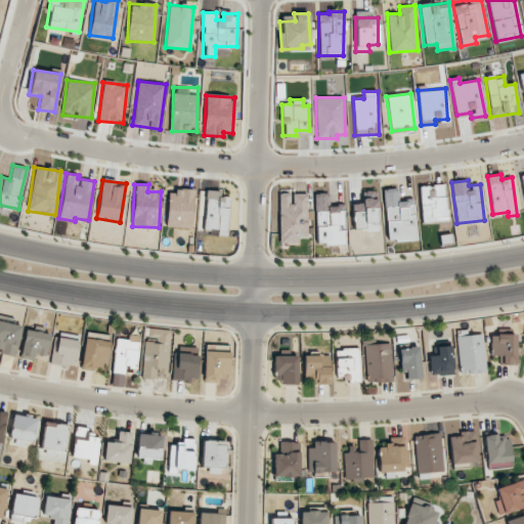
[(421,221),(446,220),(445,184),(420,186),(421,221)]
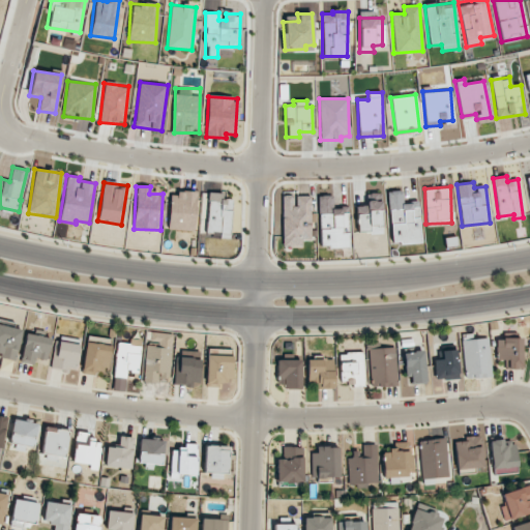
[(387,192),(392,244),(421,241),(416,201),(403,203),(402,190),(387,192)]
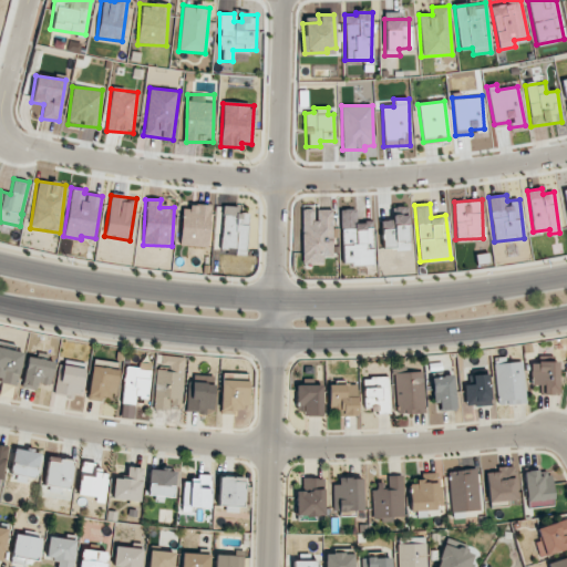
[(181,205),(179,246),(208,247),(209,206),(181,205)]
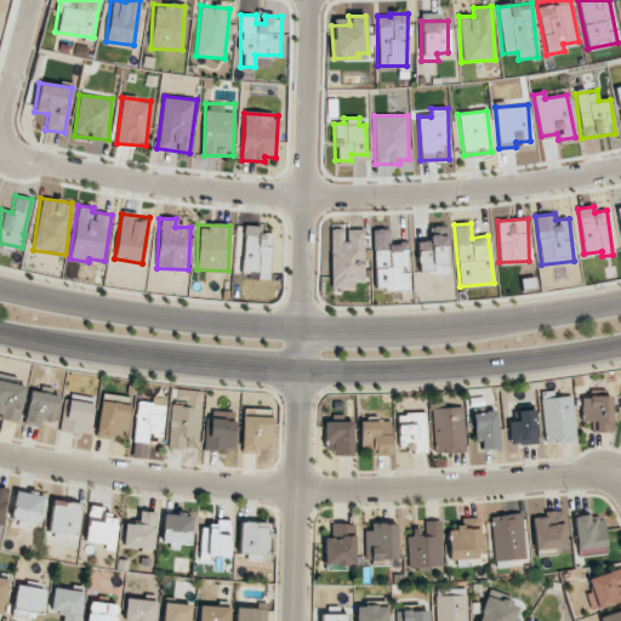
[(241,271),(257,272),(257,278),(269,279),(272,233),(261,233),(261,226),(244,226),(241,271)]
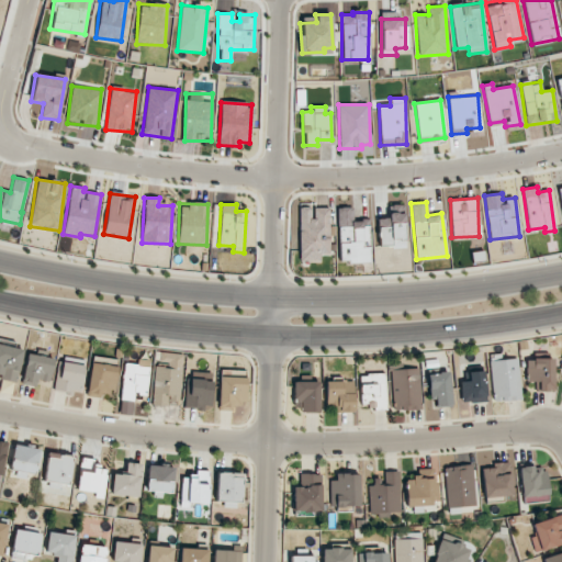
[(405,247),(404,204),(388,205),(388,217),(378,218),(378,248),(405,247)]
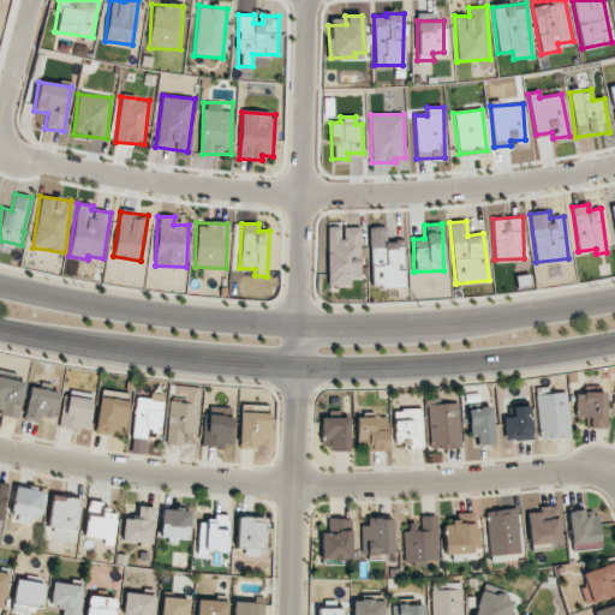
[(359,227),(341,227),(326,227),(327,287),(351,286),(351,279),(360,279),(359,227)]
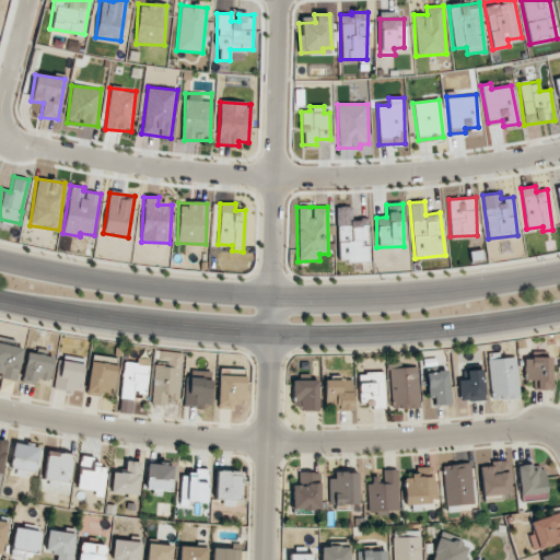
[(338,260),(369,260),(368,219),(351,219),(351,207),(336,207),(338,260)]
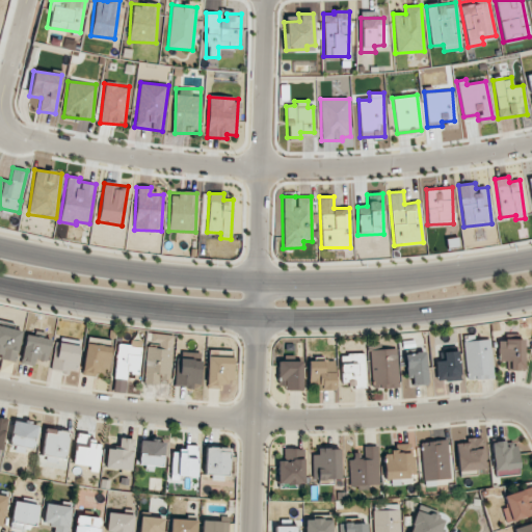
[(0,322),(0,354),(1,354),(0,358),(15,362),(23,327),(0,322)]
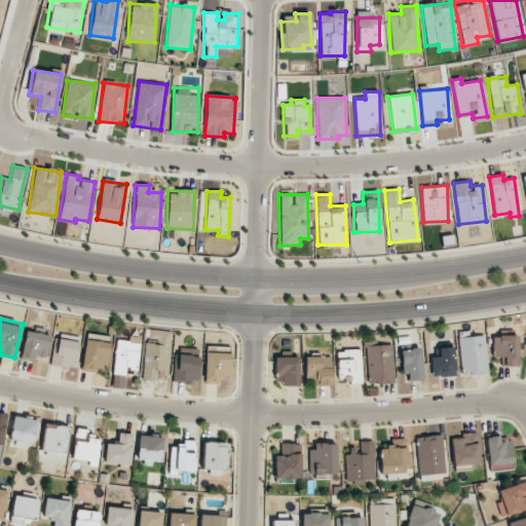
[(144,342),(143,379),(167,380),(171,331),(150,330),(149,342),(144,342)]
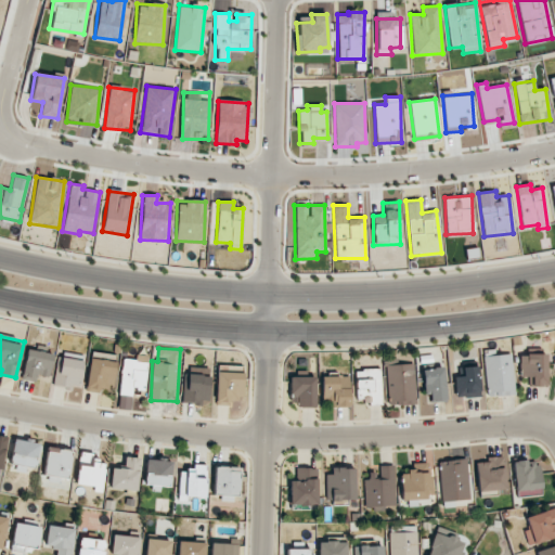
[(35,382),(37,375),(49,377),(53,355),(27,349),(21,378),(35,382)]
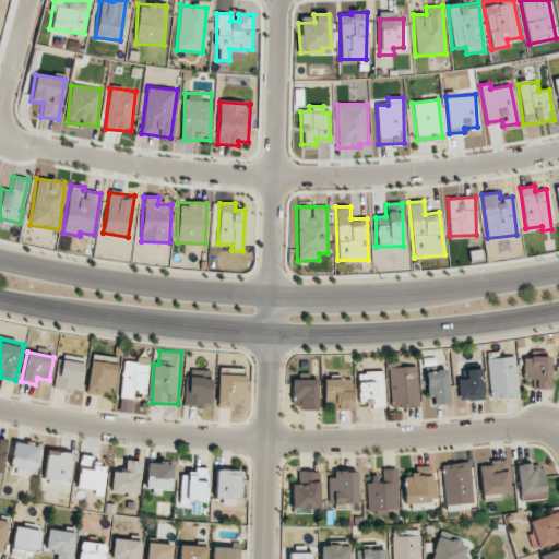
[(523,357),(523,379),(536,379),(536,390),(551,389),(550,356),(523,357)]
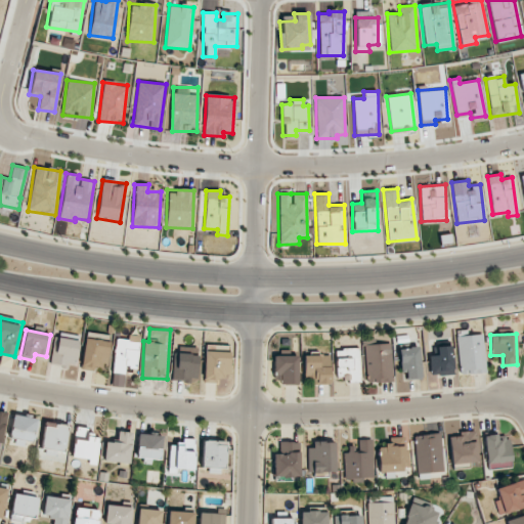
[(135,368),(140,337),(129,335),(128,340),(117,338),(112,372),(124,374),(125,366),(135,368)]
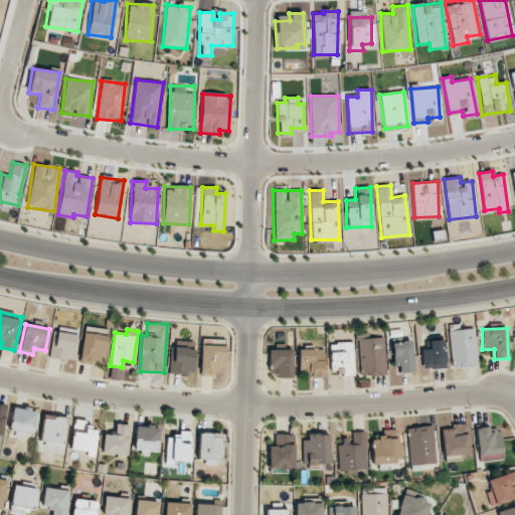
[(450,330),(451,368),(477,366),(476,329),(450,330)]
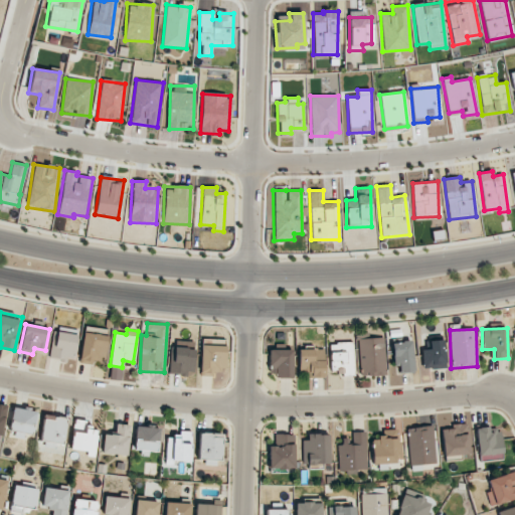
[(50,357),(73,359),(76,334),(53,332),(50,357)]
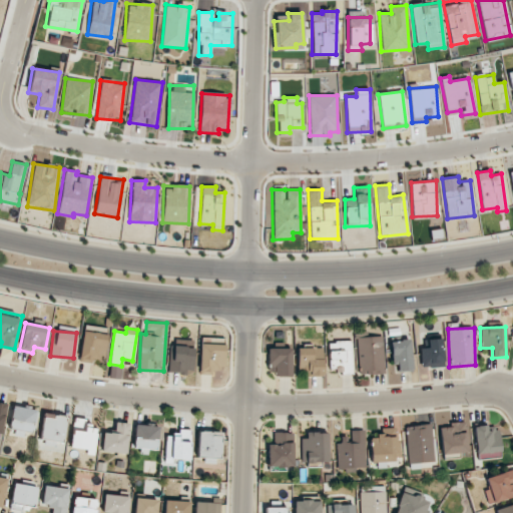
[(107,335),(83,332),(78,361),(92,363),(92,359),(103,361),(107,335)]
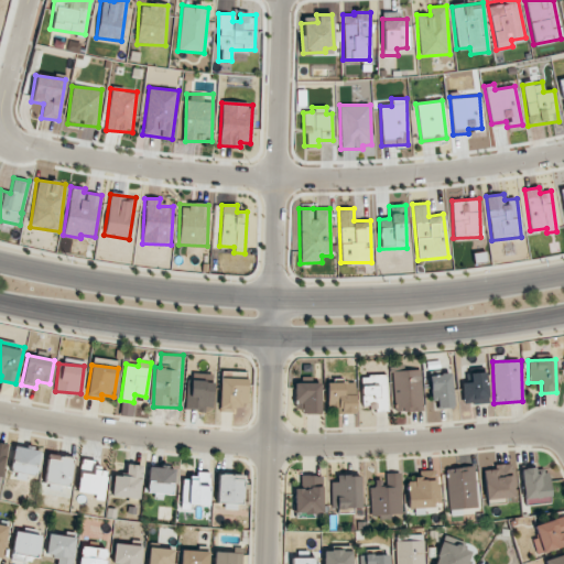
[(422,411),(421,370),(392,370),(393,412),(422,411)]
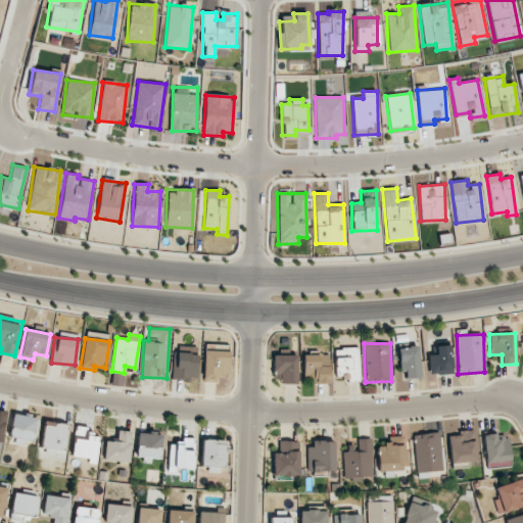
[(428,354),(429,374),(452,374),(450,344),(436,344),(436,354),(428,354)]
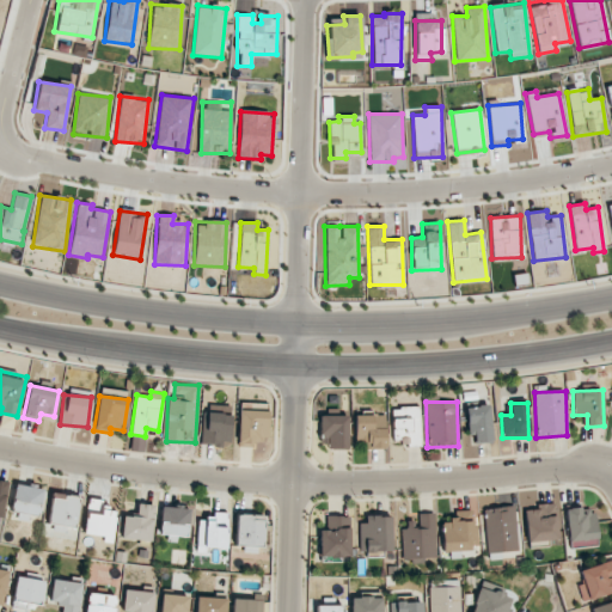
[(491,442),(490,405),(465,407),(466,433),(475,433),(475,444),(491,442)]
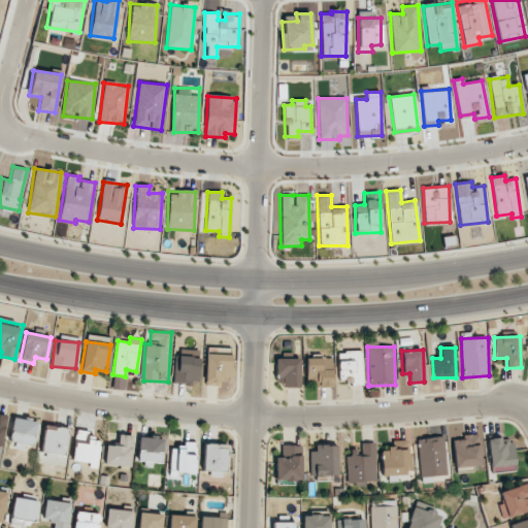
[(337,353),(338,381),(350,380),(350,385),(363,384),(361,352),(337,353)]
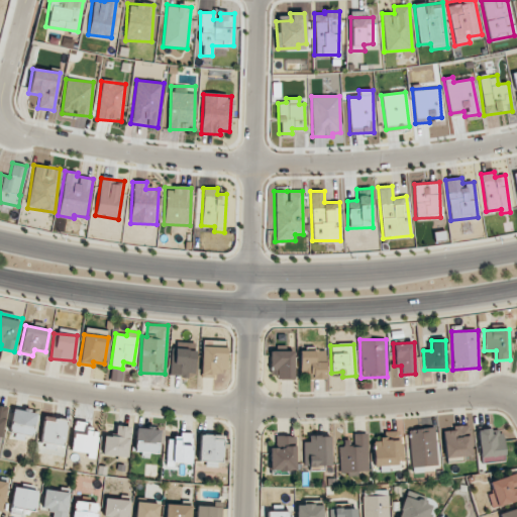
[(226,347),(201,346),(201,376),(225,377),(226,347)]
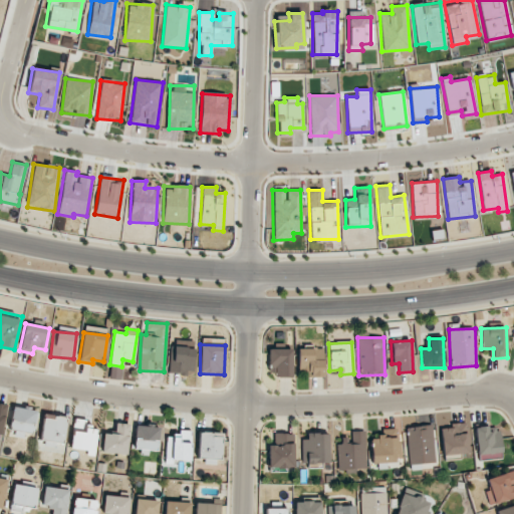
[(194,346),(170,345),(169,373),(193,374),(194,346)]
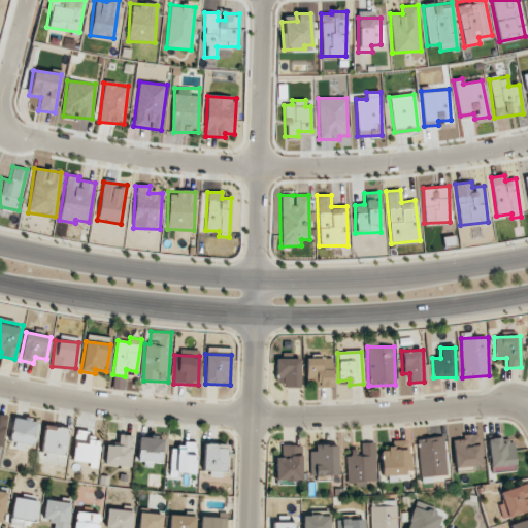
[(332,358),(305,358),(306,382),(316,382),(316,387),(333,387),(332,358)]
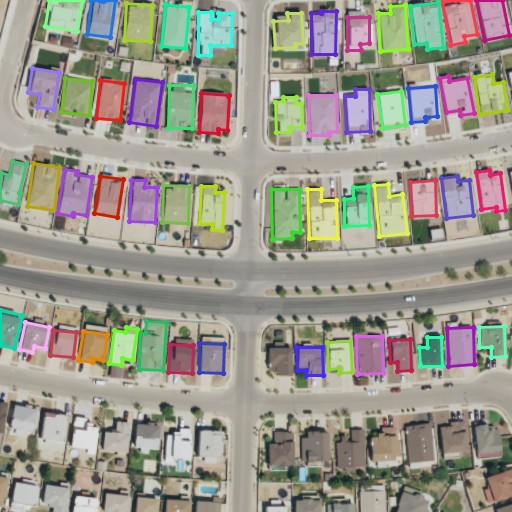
[(291,348),(267,348),(267,366),(274,366),(274,375),(290,375),(291,348)]
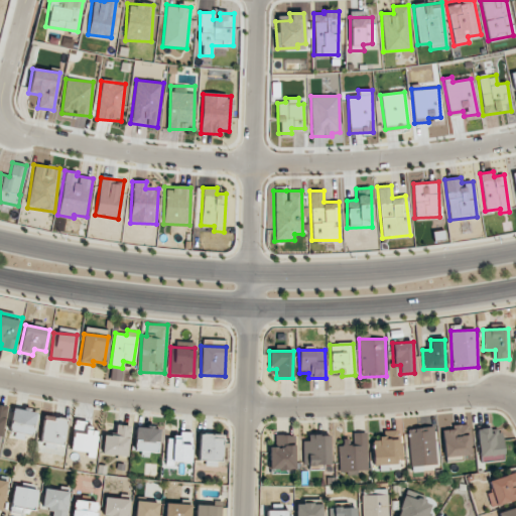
[(33,434),(36,410),(12,408),(10,431),(33,434)]
